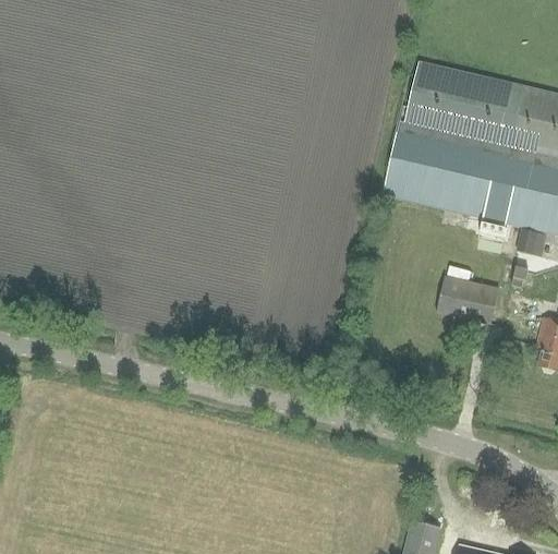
[(557,92),(419,60),(403,129),(396,127),(380,192),(483,216),(480,230),(506,237),(509,221),(557,232),(557,92)]
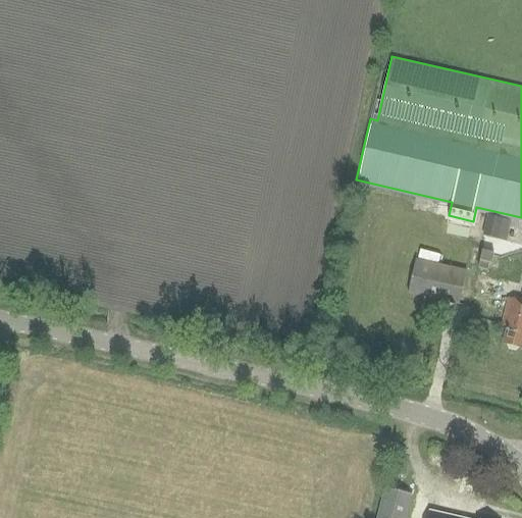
[(482,232),(498,236),(503,215),(487,212),(482,232)]
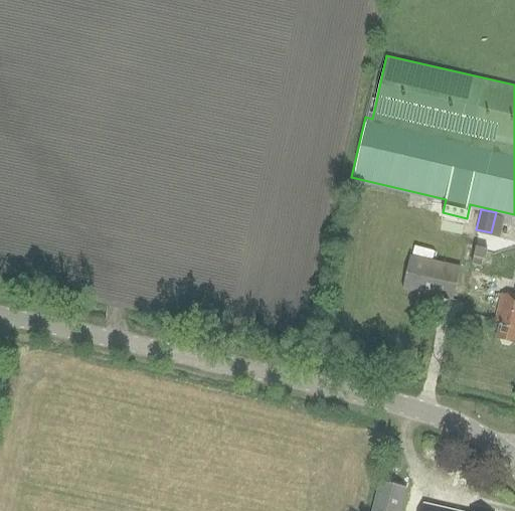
[(487,247),(476,244),(471,262),(480,264),(482,257),(485,258),(487,247)]
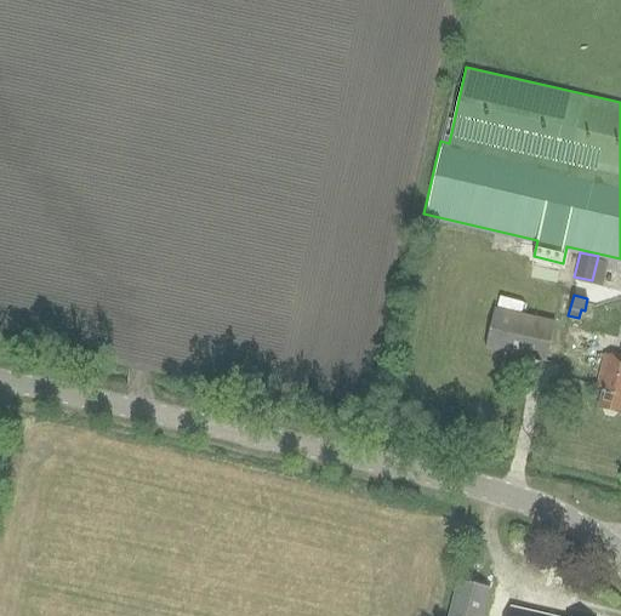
[(546,360),(556,319),(495,304),(485,346),(546,360)]
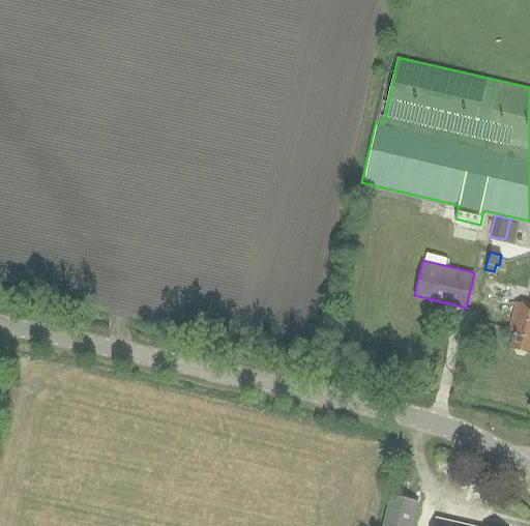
[(529,302),(516,299),(511,317),(513,317),(510,327),(516,328),(511,346),(529,350),(529,302)]
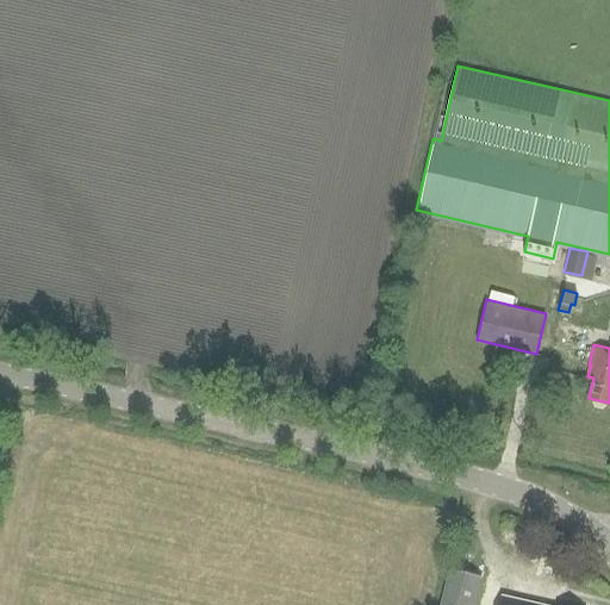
[(439,604),(474,604),(483,575),(448,567),(439,604)]
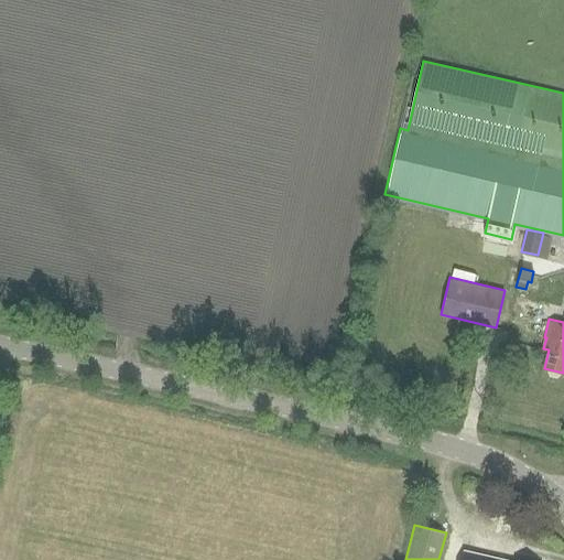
[(510,559),(465,550),(463,559),(510,559)]
